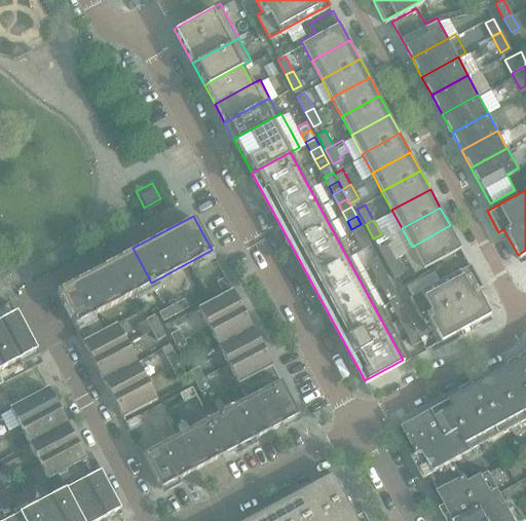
[(366,233),(361,224),(351,229),(357,237),(366,233)]
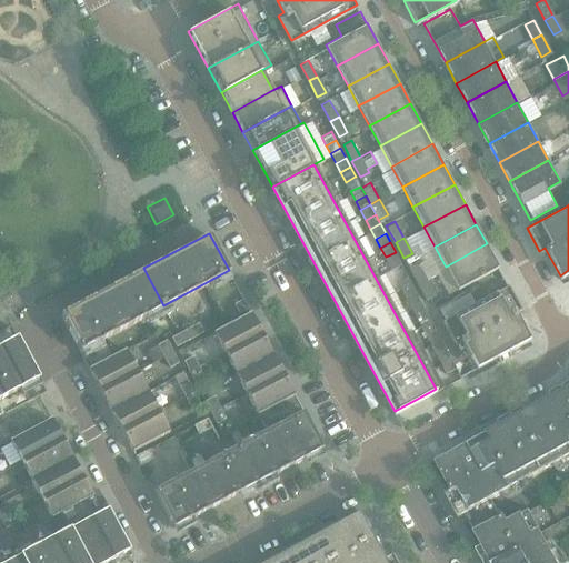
[(457,287),(498,264),(487,243),(446,267),(457,287)]
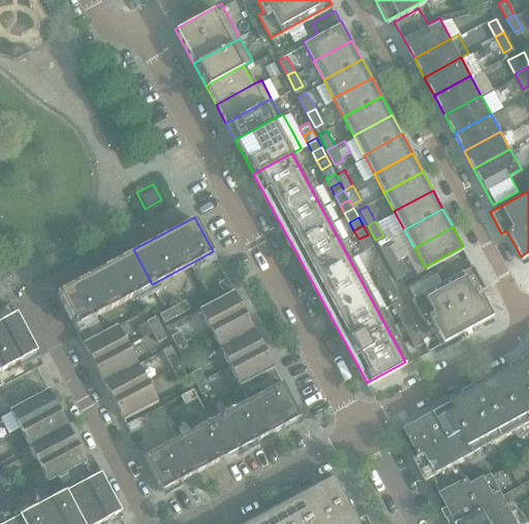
[(372,243),(368,235),(359,239),(363,248),(372,243)]
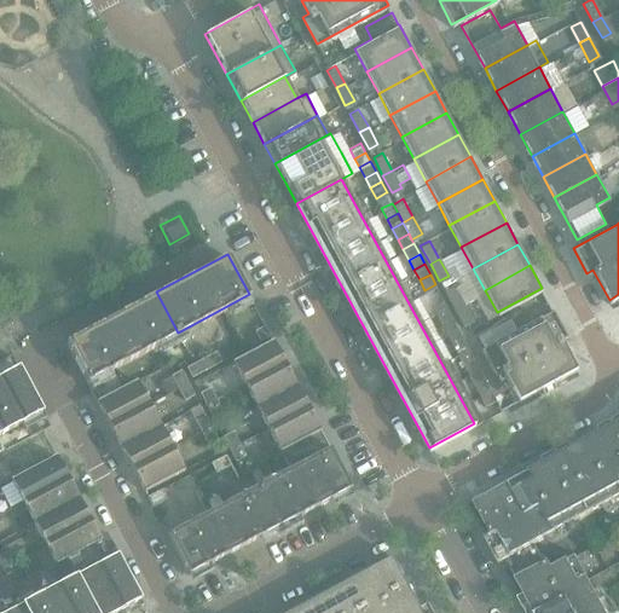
[(463,302),(453,283),(444,288),(453,307),(463,302)]
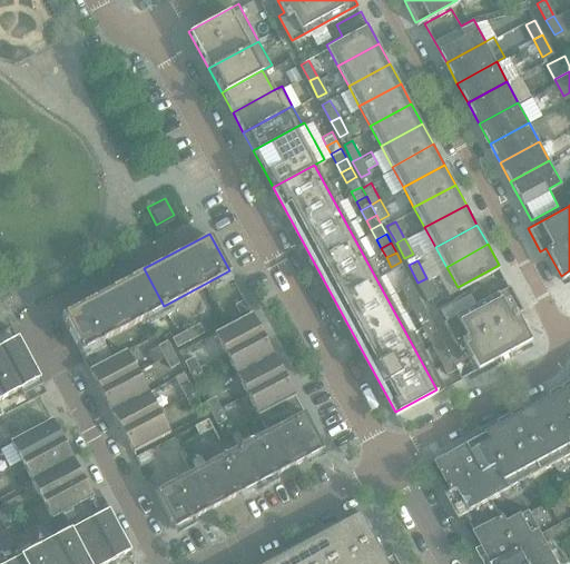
[(105,337),(144,316),(164,306),(144,268),(60,313),(80,350),(105,337)]
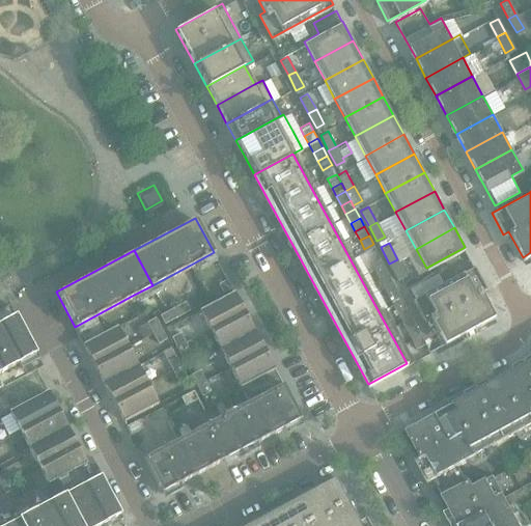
[(383,261),(379,253),(369,257),(373,267),(383,261)]
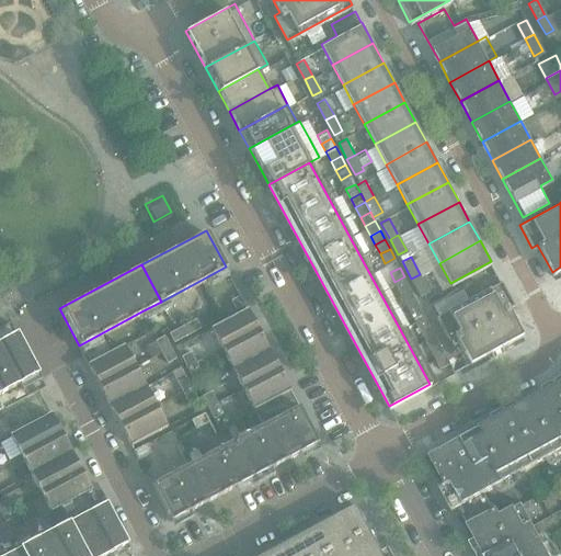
[(427,288),(420,274),(411,279),(420,293),(427,288)]
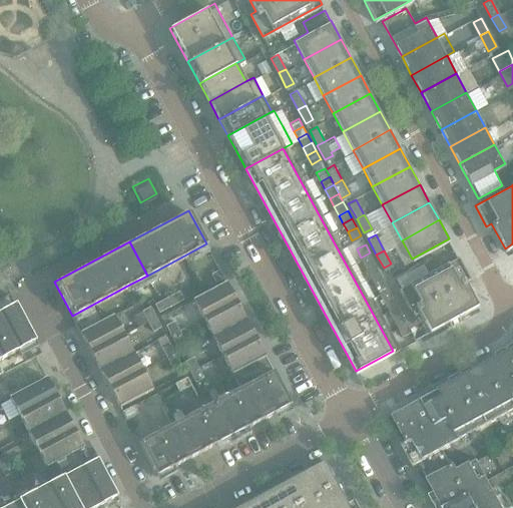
[(375,262),(370,252),(361,258),(366,266),(375,262)]
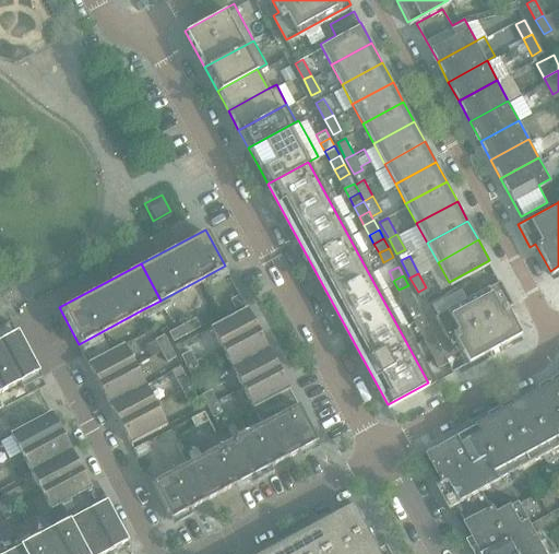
[(499,343),(507,339),(521,331),(506,304),(511,302),(499,278),(498,279),(433,313),(433,314),(447,337),(452,333),(467,361),(489,349),(491,353),(501,348),(499,343)]
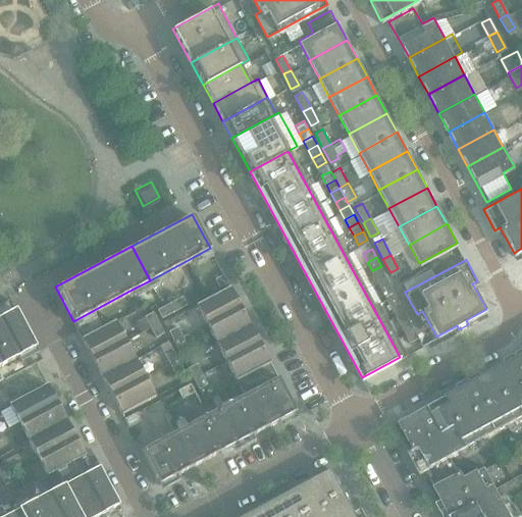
[(385,274),(381,266),(372,270),(376,279),(385,274)]
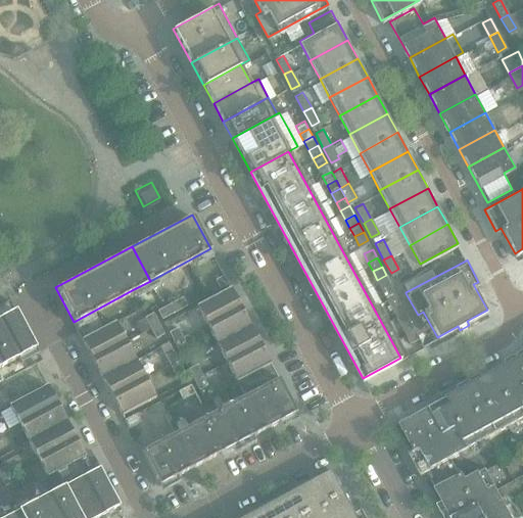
[(228,280),(223,272),(214,277),(219,285),(228,280)]
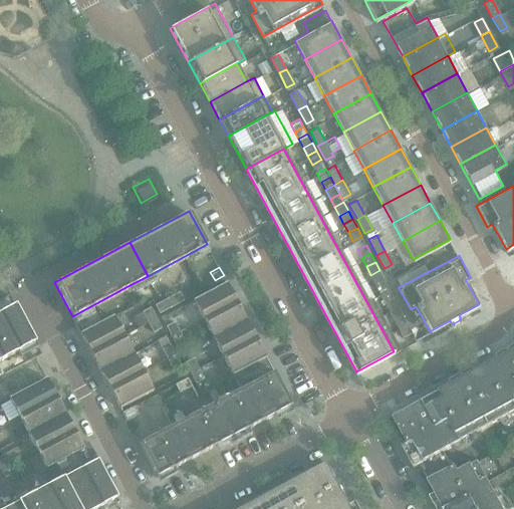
[(384,279),(379,270),(370,275),(375,283),(384,279)]
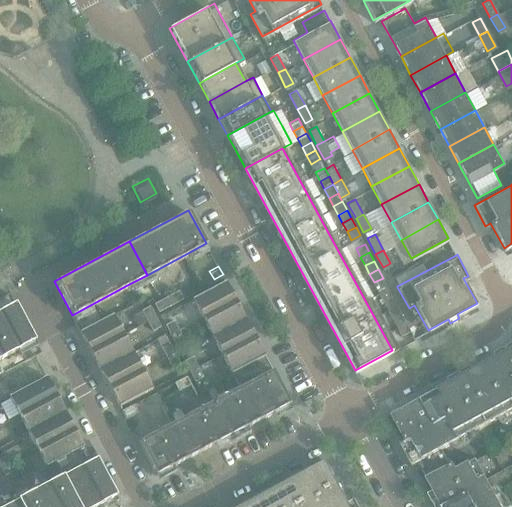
[(387,286),(383,278),(374,282),(378,291),(387,286)]
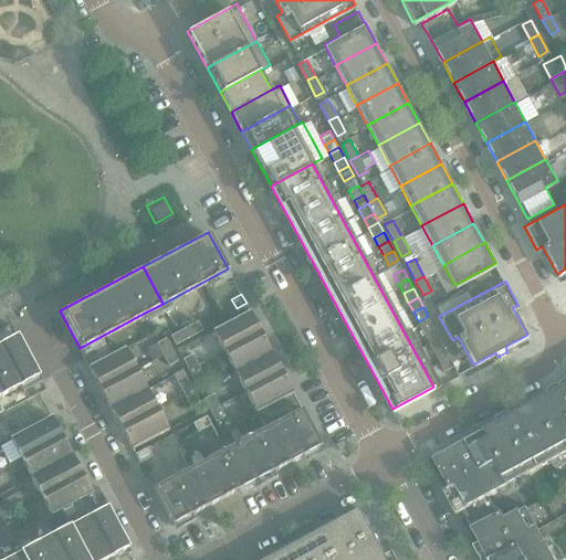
[(260,329),(249,308),(211,327),(222,348),(260,329)]
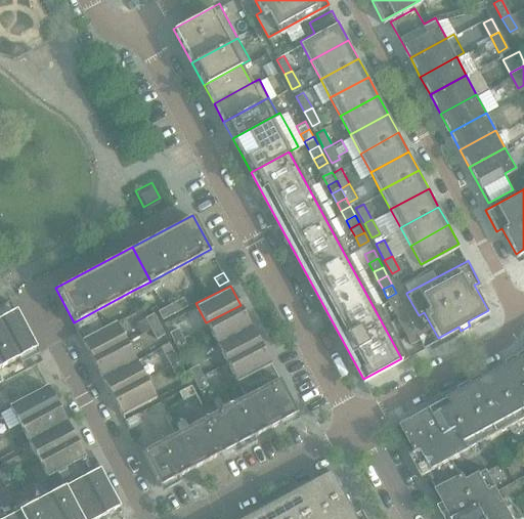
[(401,301),(396,293),(387,298),(392,306),(401,301)]
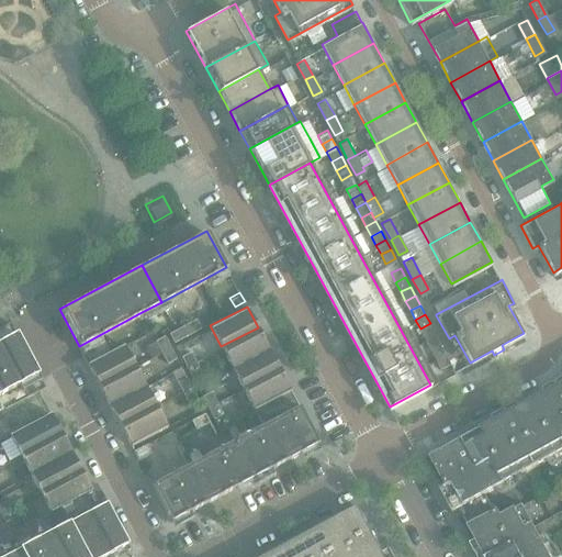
[(172,340),(200,325),(195,316),(168,331),(172,340)]
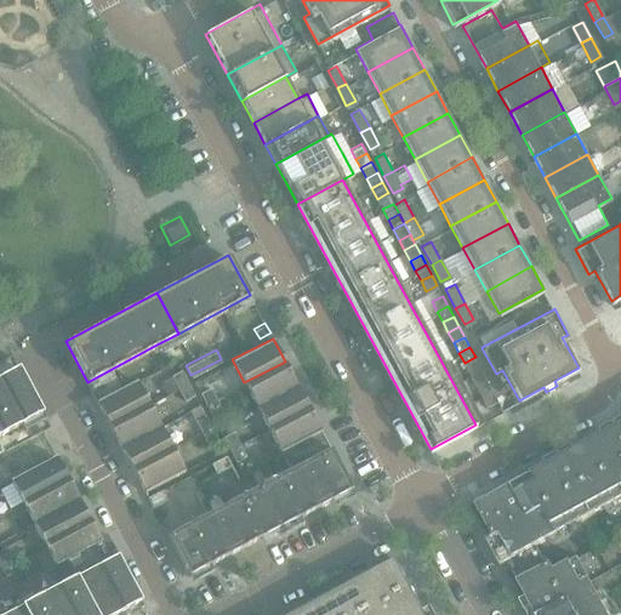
[(0,450),(43,428),(50,425),(11,353),(0,358),(0,450)]
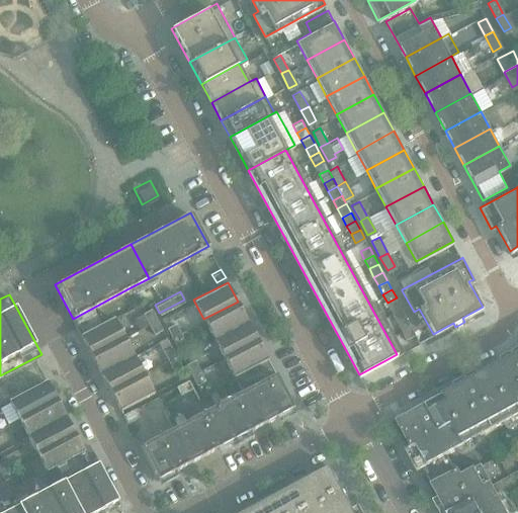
[(401,307),(397,297),(387,303),(392,312),(401,307)]
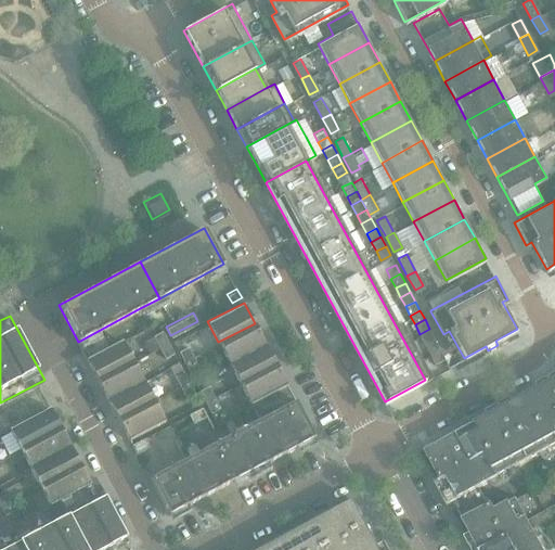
[(229,362),(266,342),(255,323),(218,342),(229,362)]
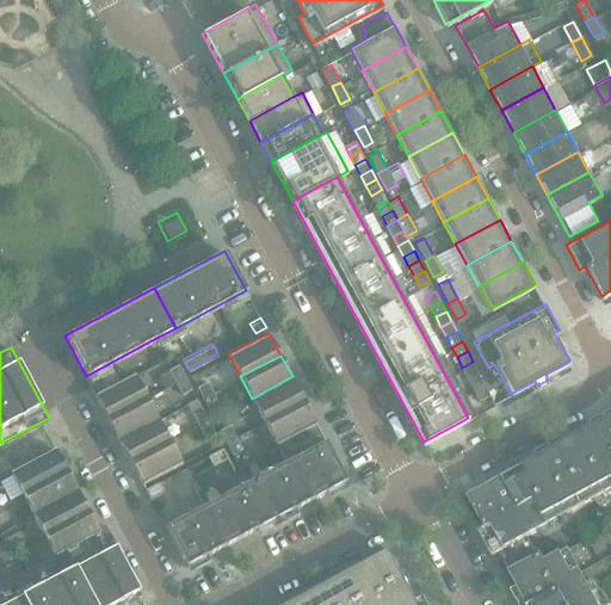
[(112,362),(86,376),(94,393),(122,378),(112,362)]
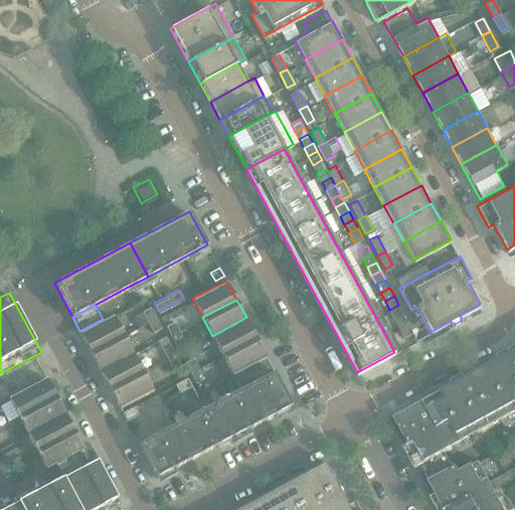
[(155,315),(150,305),(142,309),(147,319),(155,315)]
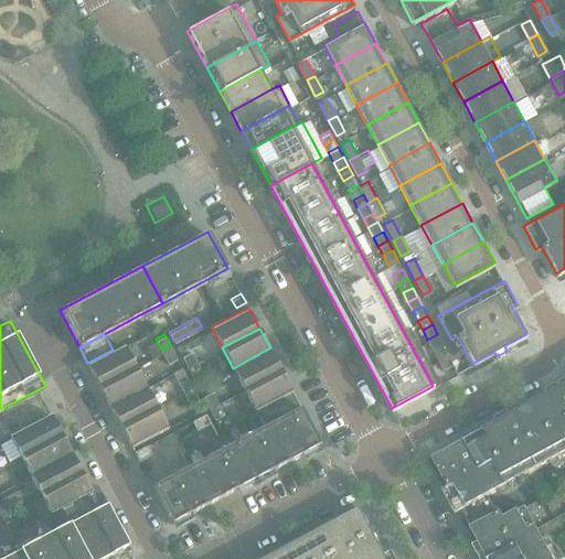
[(443,343),(437,334),(427,340),(433,348),(443,343)]
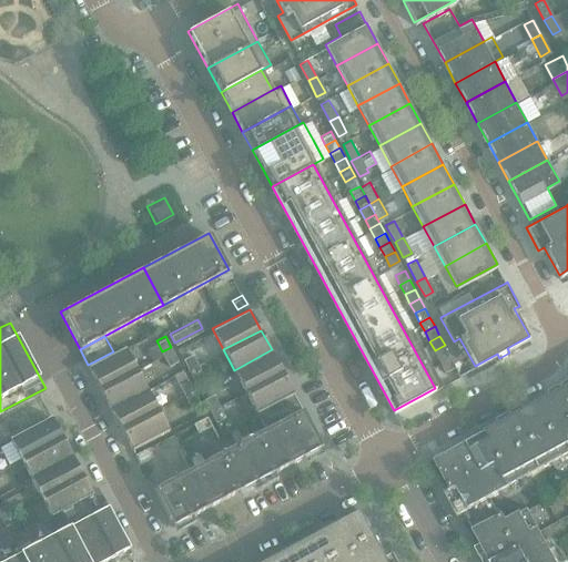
[(449,355),(445,345),(435,350),(439,360),(449,355)]
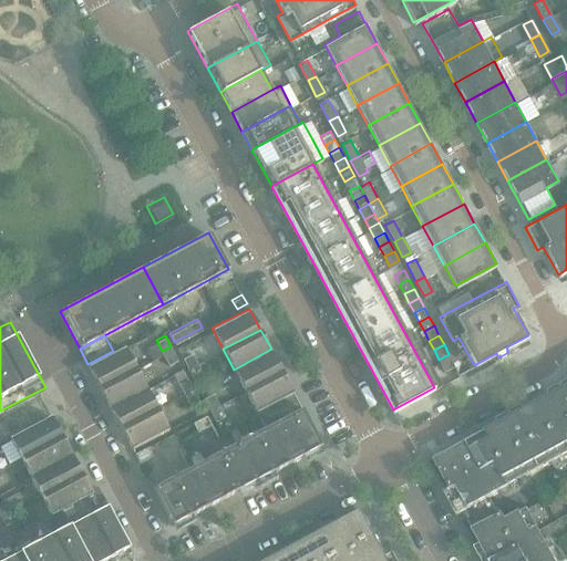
[(124,345),(113,351),(88,364),(100,385),(135,366),(124,345)]
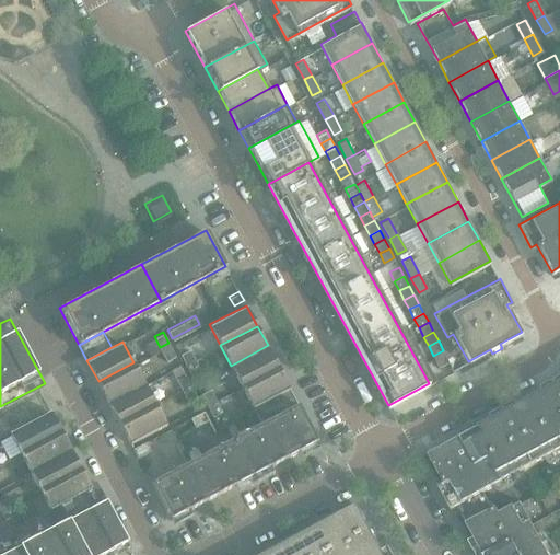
[(175,355),(168,343),(160,347),(166,359),(175,355)]
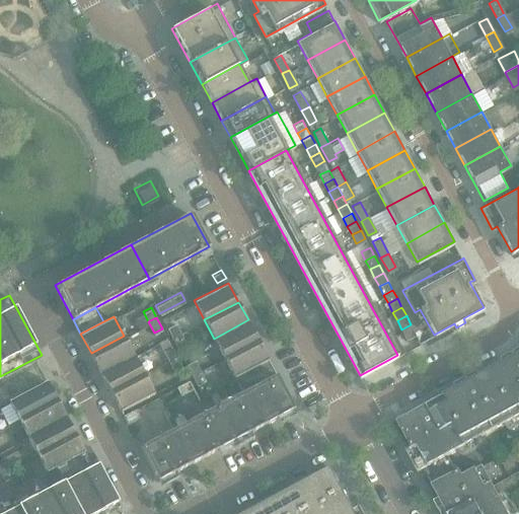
[(223,356),(257,338),(248,319),(214,339),(223,356)]
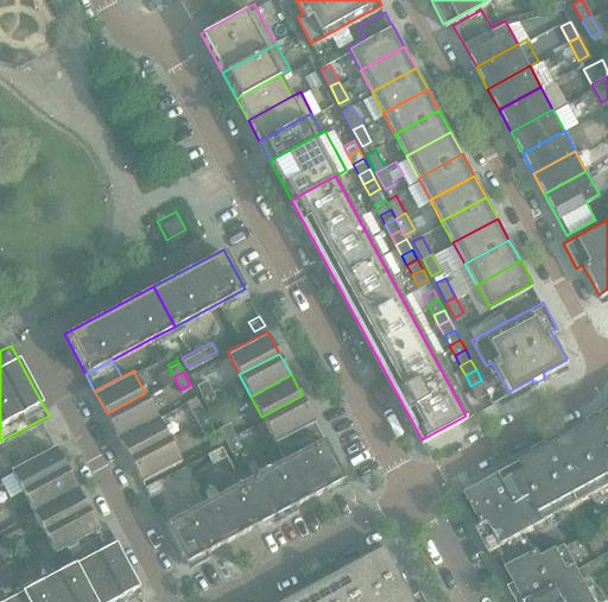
[(211,390),(206,378),(196,382),(202,394),(211,390)]
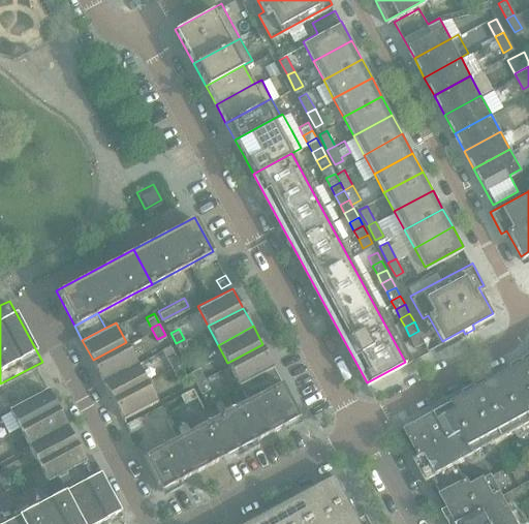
[(424,340),(418,331),(409,336),(414,344),(424,340)]
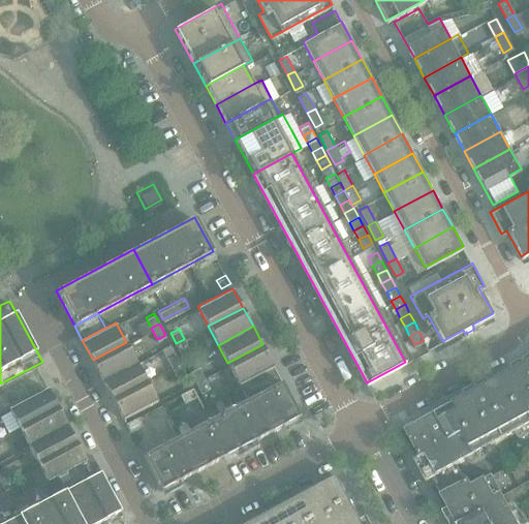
[(189,349),(184,339),(176,343),(182,353),(189,349)]
